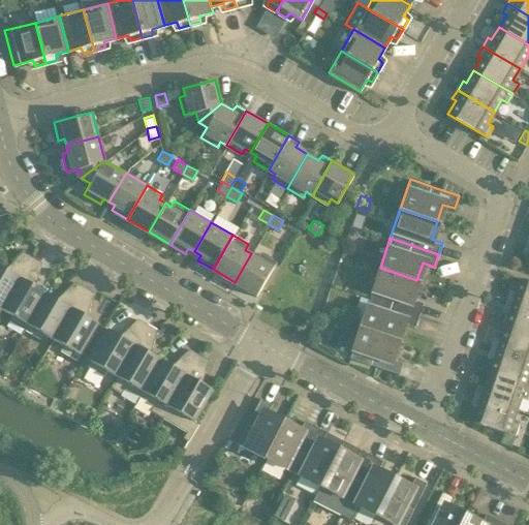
[(0,306),(2,307),(32,255),(23,250),(5,267),(0,264),(0,306)]
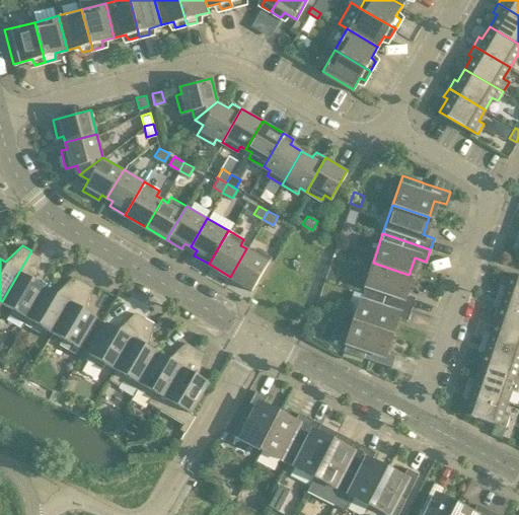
[(246,248),(230,277),(251,289),(271,255),(254,246),(251,251),(246,248)]
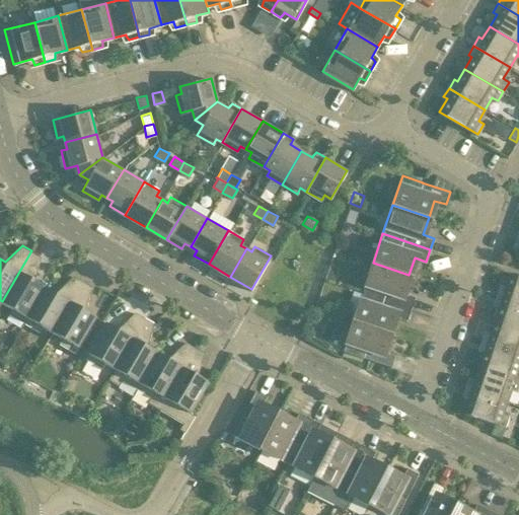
[(24,321),(45,286),(34,280),(42,256),(31,250),(2,301),(11,307),(8,312),(24,321)]
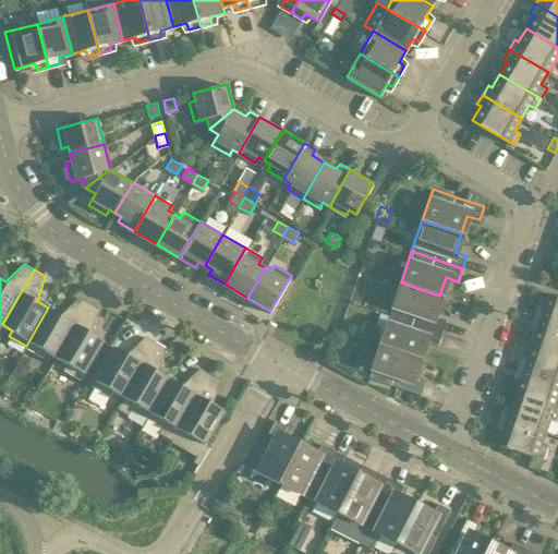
[(434,314),(439,296),(401,282),(390,313),(441,330),(446,317),(434,314)]
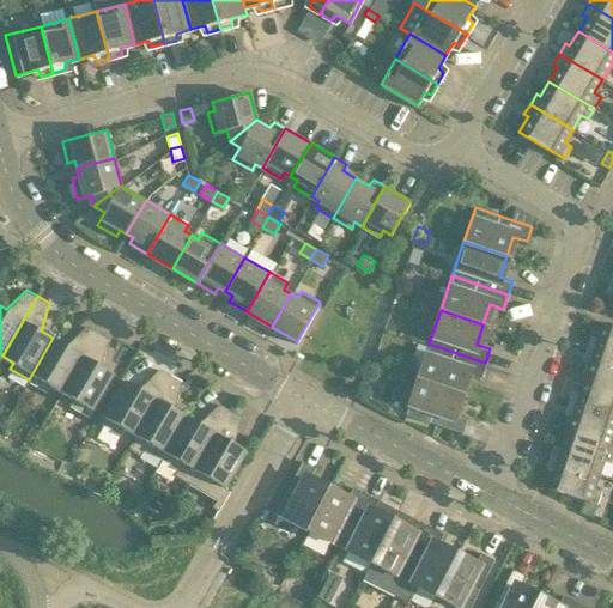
[(593,335),(589,347),(612,354),(612,323),(604,320),(598,336),(593,335)]
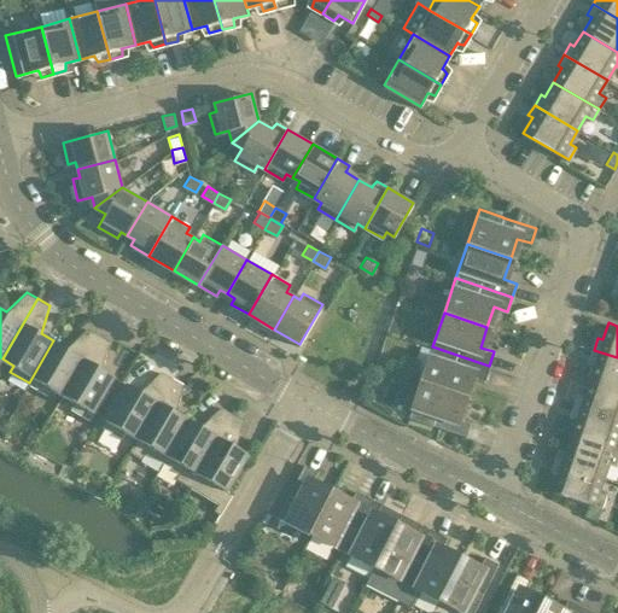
[(62,393),(98,333),(87,327),(65,346),(53,340),(29,383),(47,393),(51,387),(62,393)]
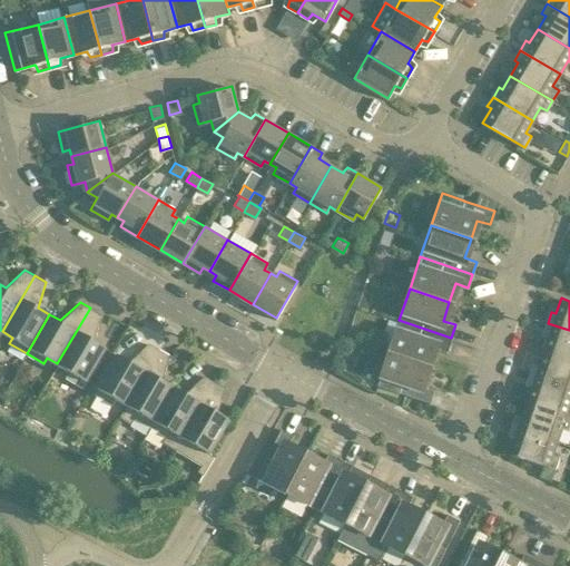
[(90,308),(57,363),(68,370),(65,376),(82,386),(106,347),(94,340),(100,314),(90,308)]
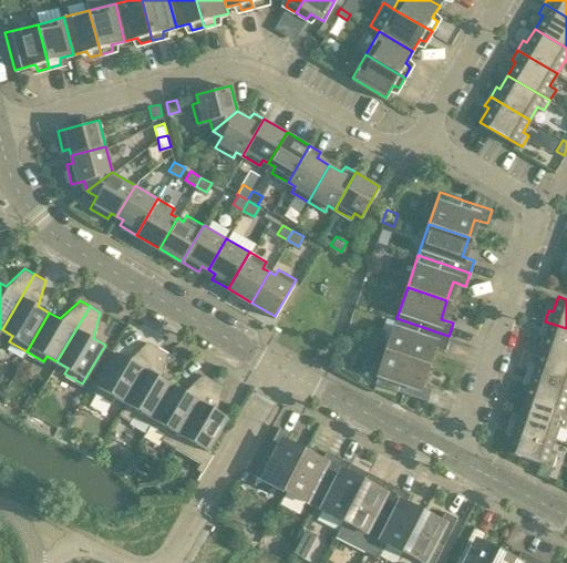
[(444,349),(449,336),(397,318),(385,350),(425,364),(432,345),(444,349)]
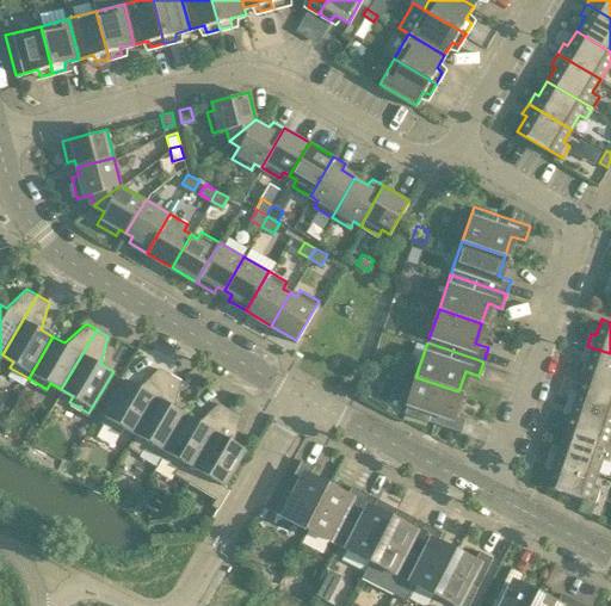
[(610,353),(587,346),(584,357),(588,358),(582,375),(610,383),(610,353)]
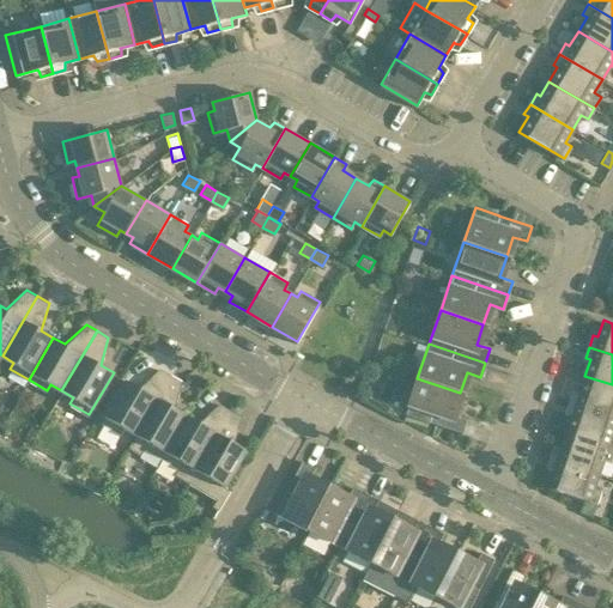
[(135,433),(170,374),(159,366),(139,387),(126,380),(101,421),(120,433),(123,427),(135,433)]
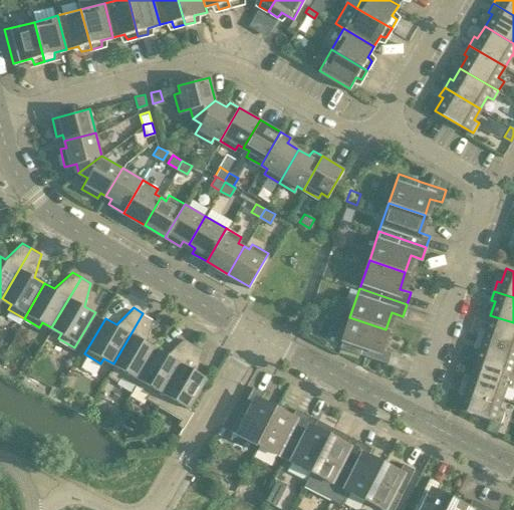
[(136,384),(156,347),(146,341),(153,318),(143,313),(113,363),(106,374),(116,380),(119,374),(136,384)]
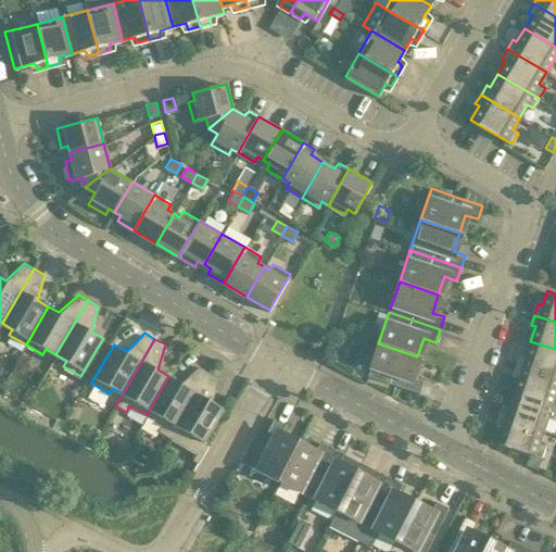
[(521,354),(518,364),(555,377),(555,349),(530,341),(525,355),(521,354)]
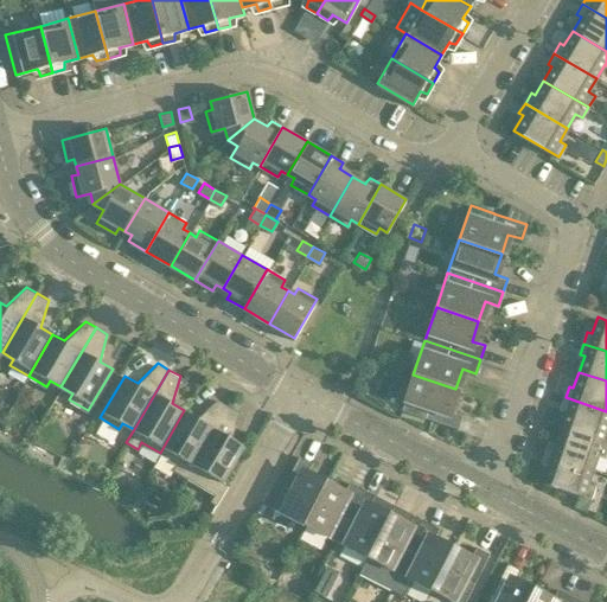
[(448,408),(455,389),(413,375),(402,409),(425,416),(458,427),(462,412),(448,408)]
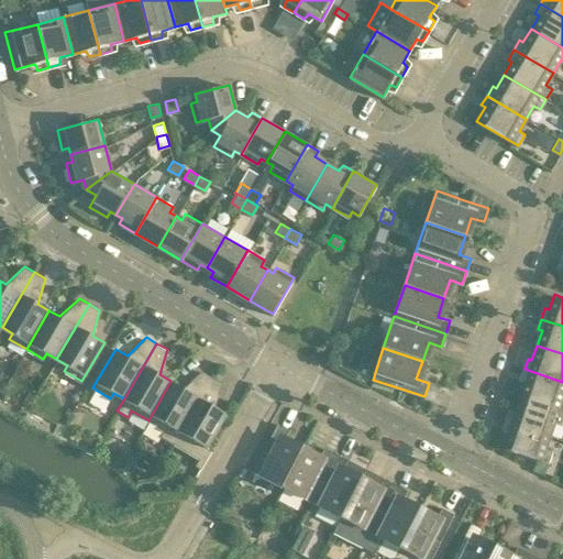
[(525,381),(519,395),(562,409),(562,397),(562,395),(562,382),(525,369),(520,380),(525,381)]
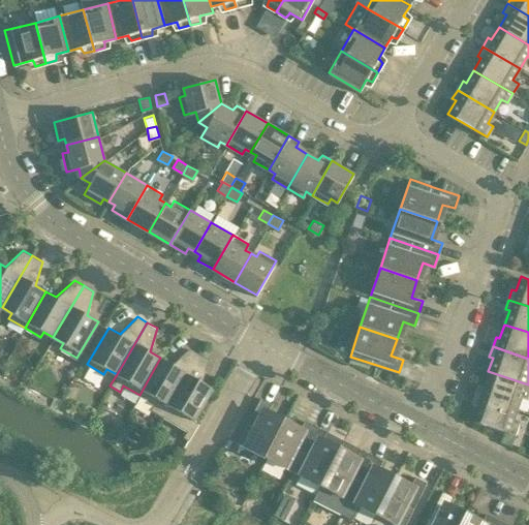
[(161,415),(198,352),(189,347),(170,364),(160,358),(139,395),(155,404),(151,409),(161,415)]
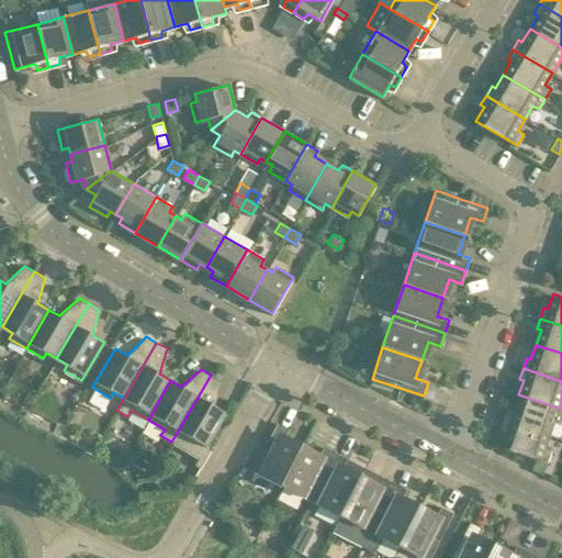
[(195,464),(201,467),(208,455),(203,452),(226,413),(214,406),(221,380),(211,375),(171,442),(199,458),(195,464)]
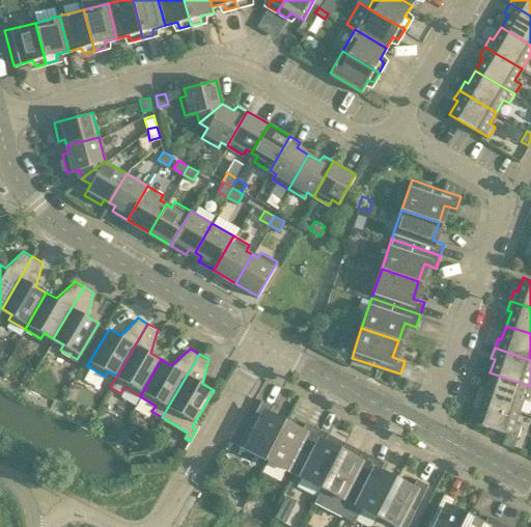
[(21,379),(27,382),(33,372),(27,368),(21,379)]
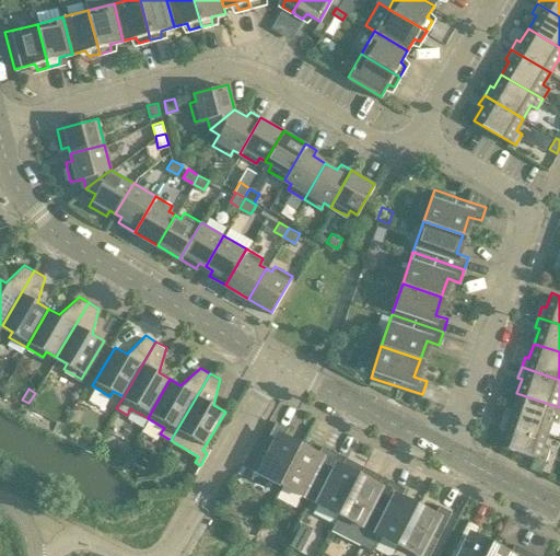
[(508,407),(504,417),(547,431),(551,418),(558,420),(559,415),(559,407),(516,393),(512,408),(508,407)]
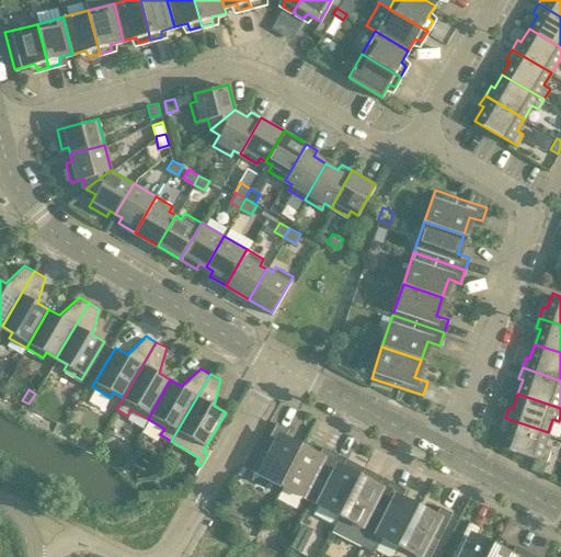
[(544,446),(548,432),(505,418),(502,429),(506,430),(501,445),(546,461),(550,448),(544,446)]
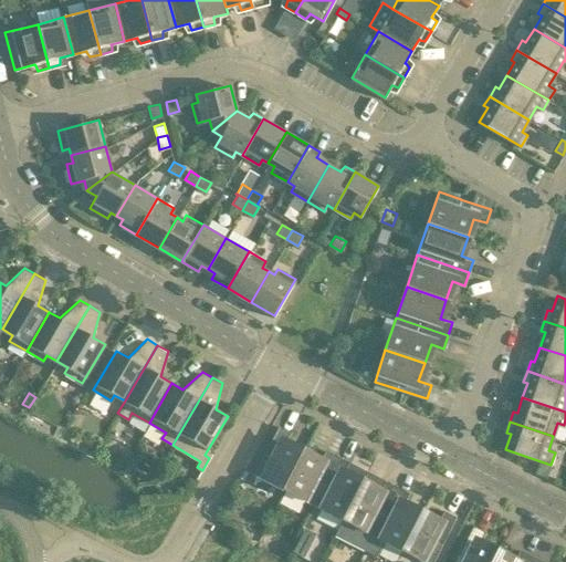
[(283,488),(302,451),(285,443),(291,430),(279,425),(264,453),(263,453),(253,472),(283,488)]
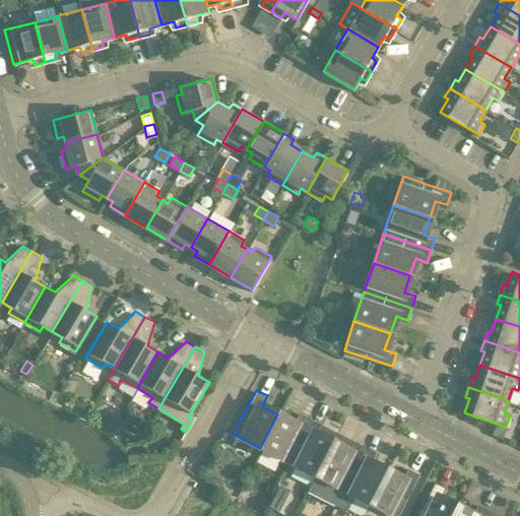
[(294,423),(277,414),(260,448),(287,462),(311,417),(300,411),(294,423)]
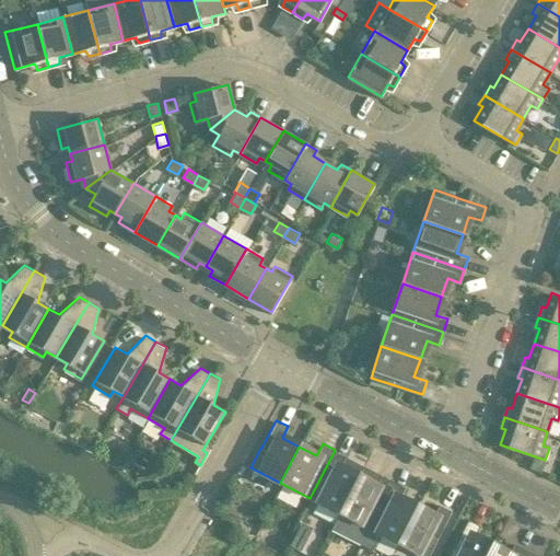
[(335,450),(310,498),(339,513),(363,465),(351,459),(349,462),(345,460),(347,456),(335,450)]
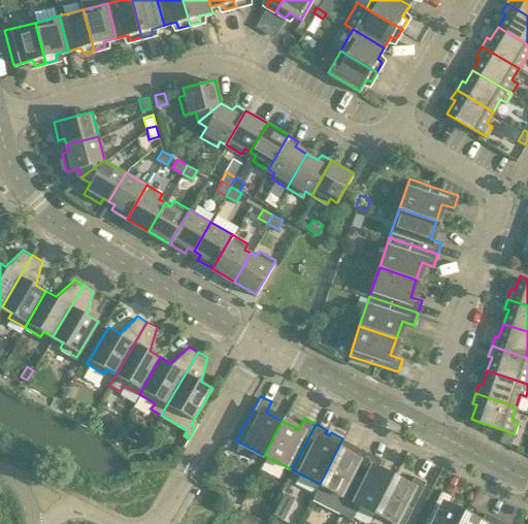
[(355,445),(342,438),(320,484),(312,497),(339,512),(370,452),(359,447),(357,450),(353,448),(355,445)]
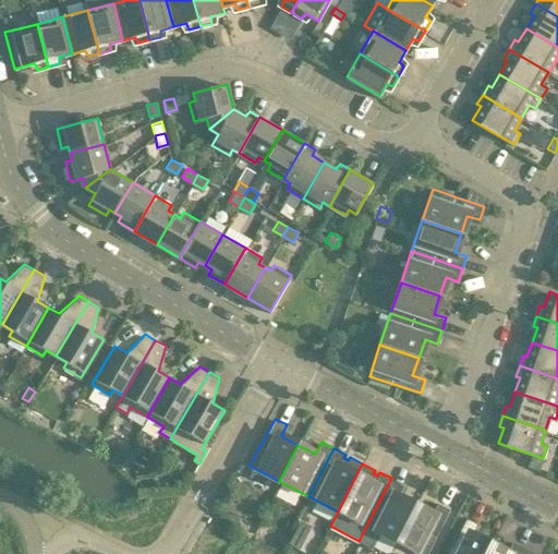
[(378,532),(396,541),(414,505),(398,496),(403,484),(391,478),(359,541),(371,546),(378,532)]
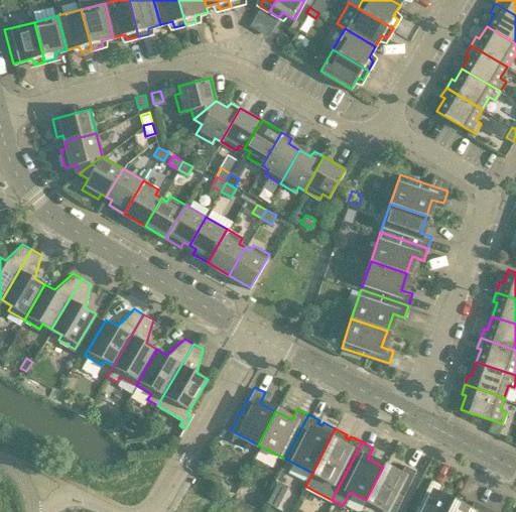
[(399,475),(383,467),(366,500),(389,511),(394,511),(403,495),(402,495),(416,470),(404,464),(399,475)]
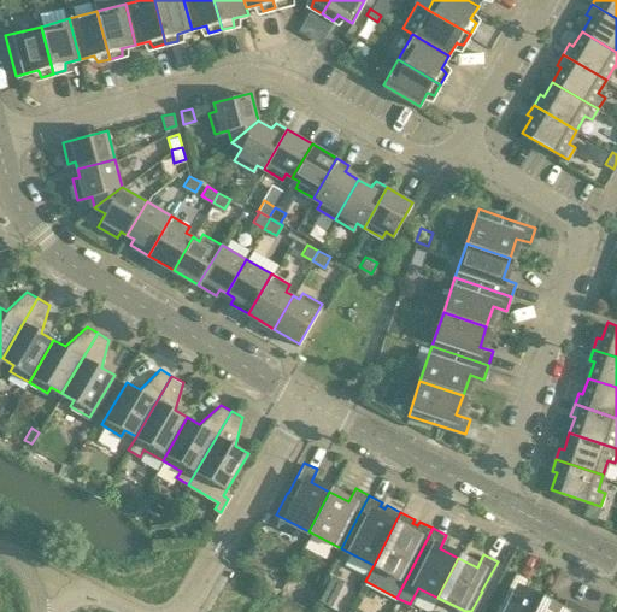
[(534,611),(541,600),(523,590),(529,577),(516,571),(500,601),(499,601),(493,611),(534,611)]
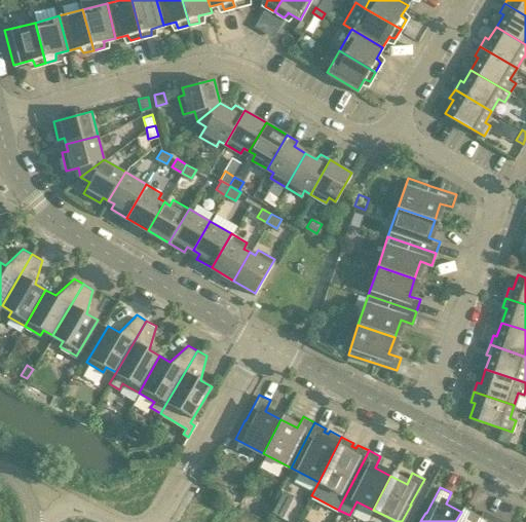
[(272,511),(294,518),(300,499),(279,491),(272,511)]
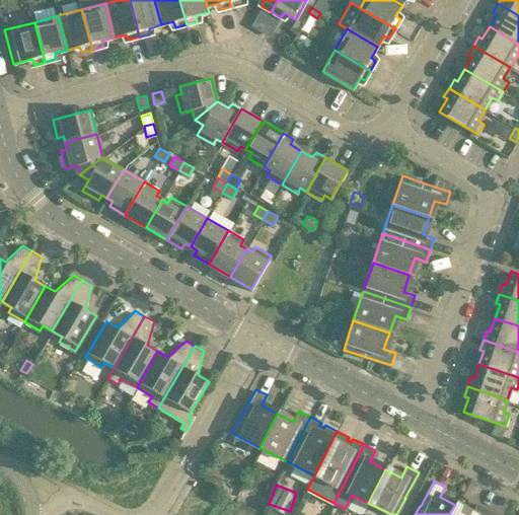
[(471,513),(455,505),(449,514),(484,514),(488,508),(476,502),(471,513)]
